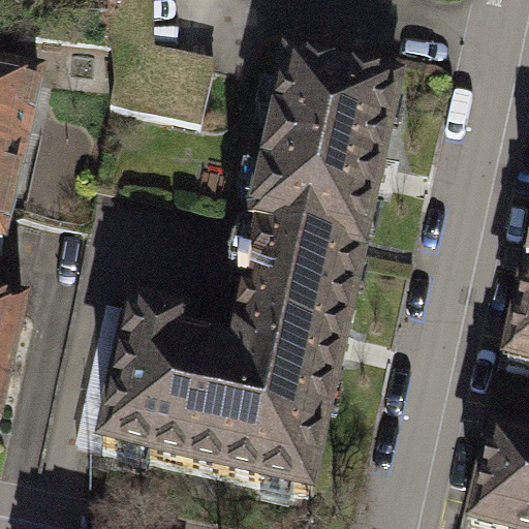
[(107,0),(115,86),(110,111),(201,131),(214,68),(154,54),(154,0),(107,0)]
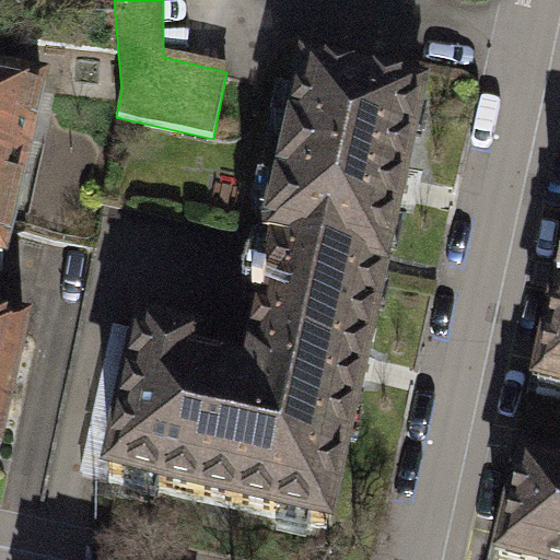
[(273,249),(384,273),(422,98),(304,72),(266,248),(273,249)]
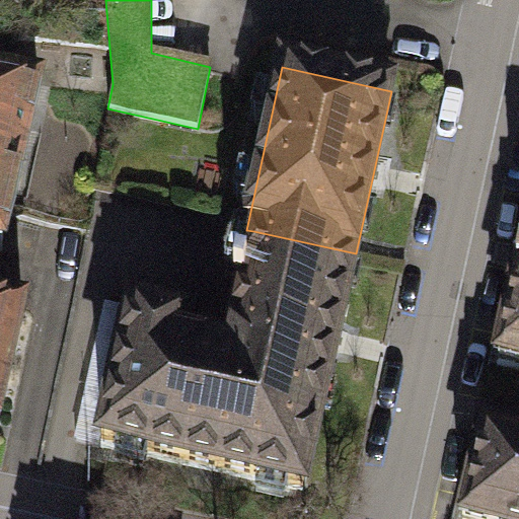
[(0,79),(0,248),(2,249),(39,89),(0,79)]
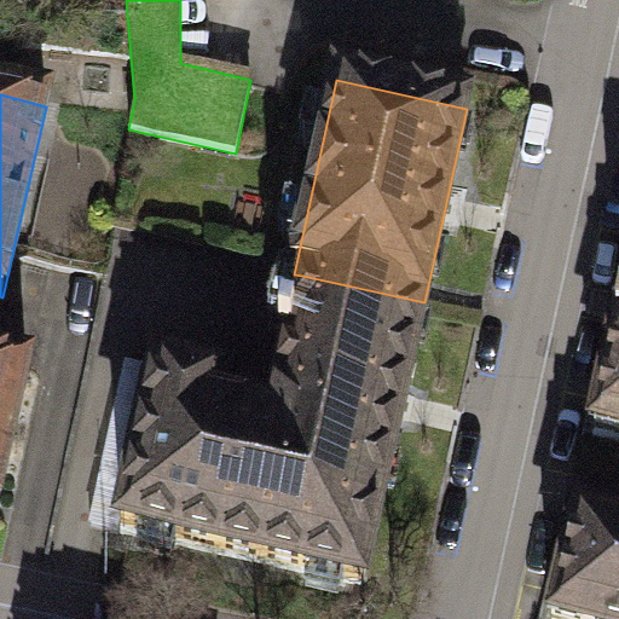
[(306,491),(380,507),(424,302),(302,276),(270,424),(281,427),(273,460),(311,467),(306,491)]
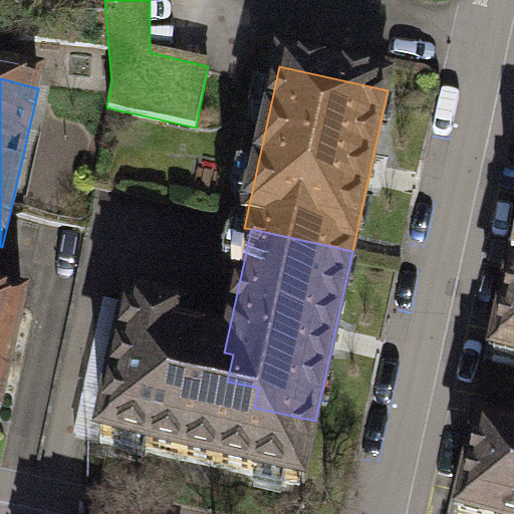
[(513,256),(492,360),(513,364),(513,256)]
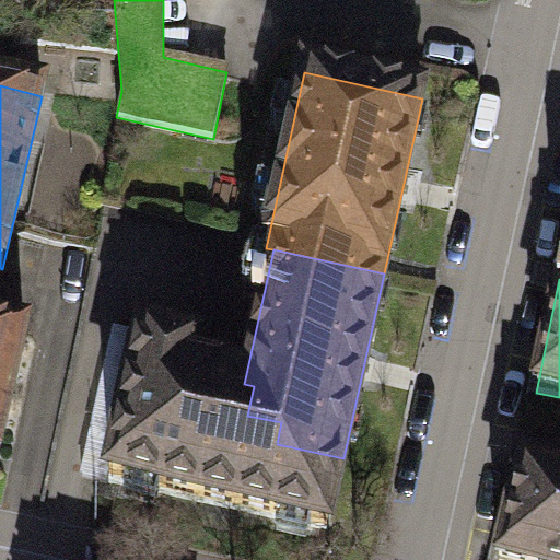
[(0,450),(27,331),(0,325),(0,450)]
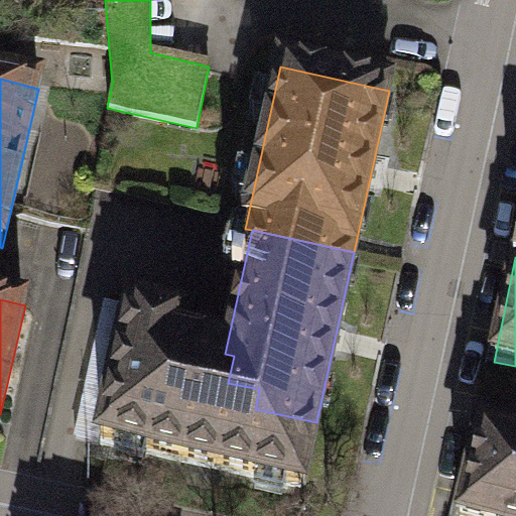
[(302,488),(316,422),(255,409),(259,389),(228,383),(234,356),(225,354),(181,344),(186,320),(131,308),(102,444),(302,488)]
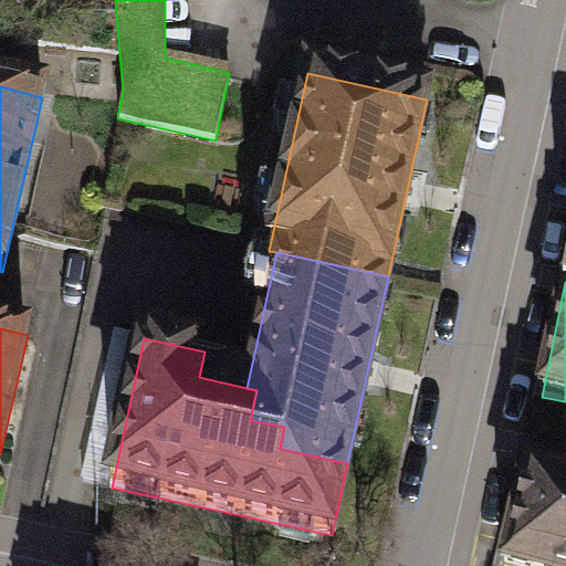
[(565,565),(565,480),(525,472),(504,565),(565,565)]
